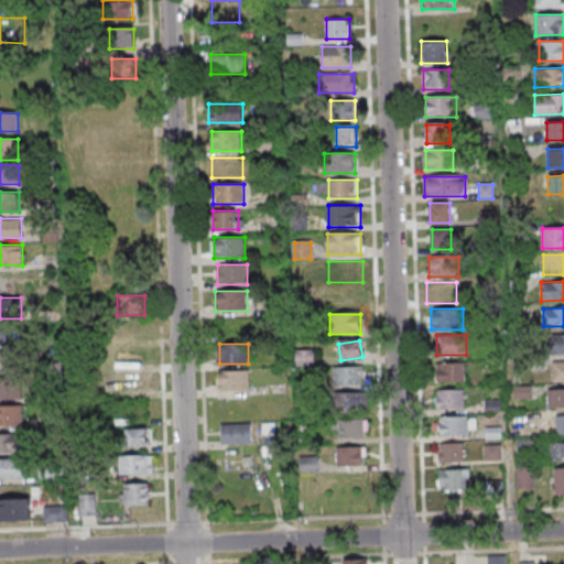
[(17,355),(0,355),(0,371),(17,371),(17,355)]
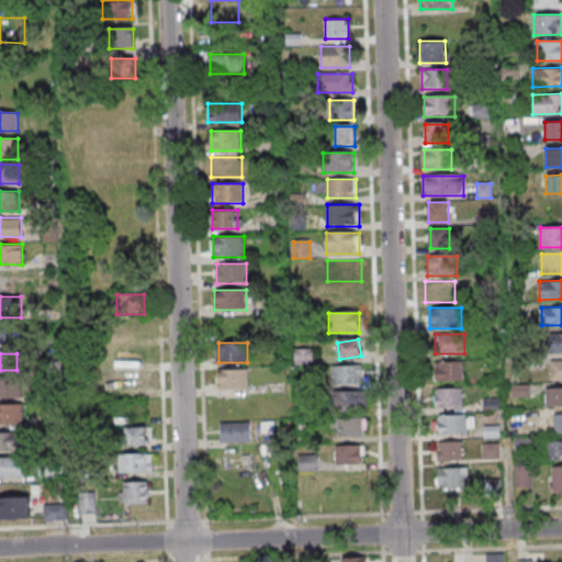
[(561,360),(550,360),(550,381),(561,380),(561,360)]
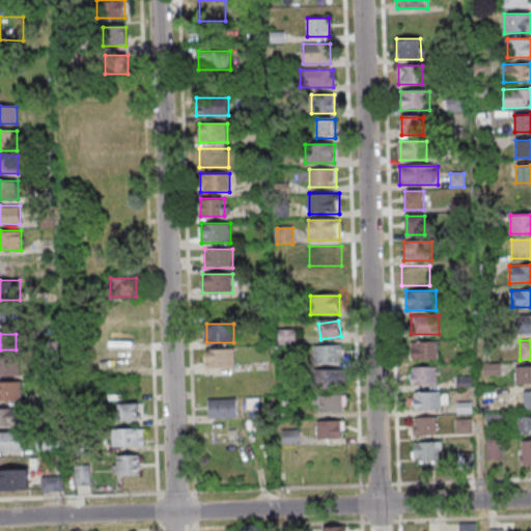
[(438,361),(438,341),(410,341),(410,361),(438,361)]
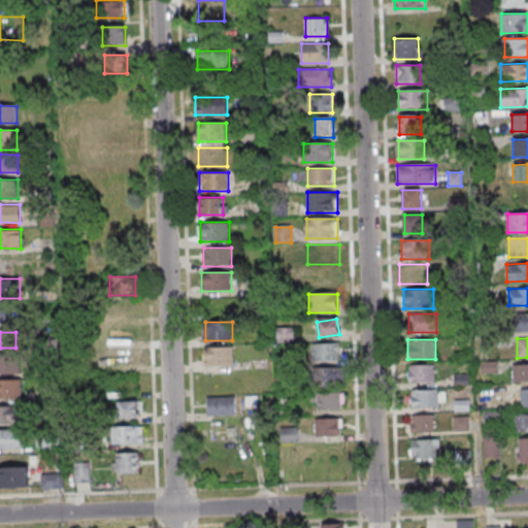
[(311,344),(311,362),(339,362),(339,344),(311,344)]
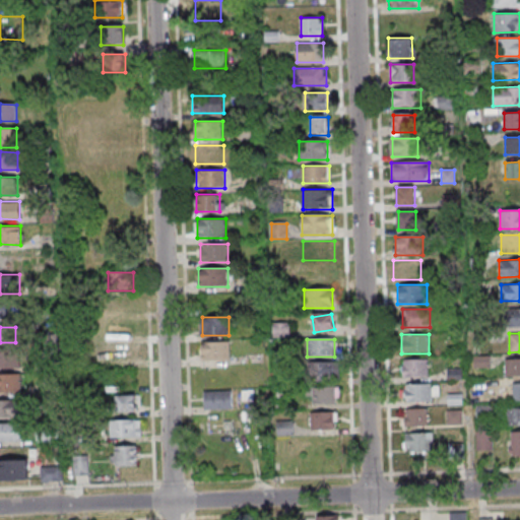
[(205,341),(205,360),(231,360),(231,341),(205,341)]
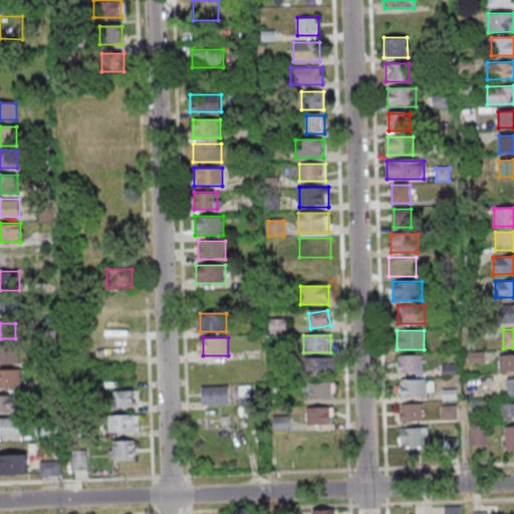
[(106,358),(137,358),(137,342),(106,342),(106,358)]
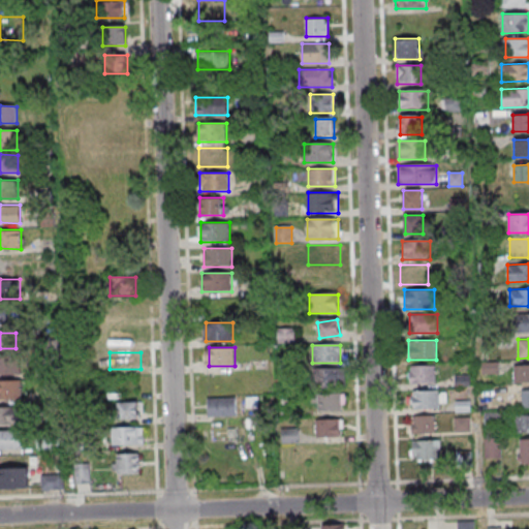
[(0,375),(22,375),(22,356),(0,355),(0,375)]
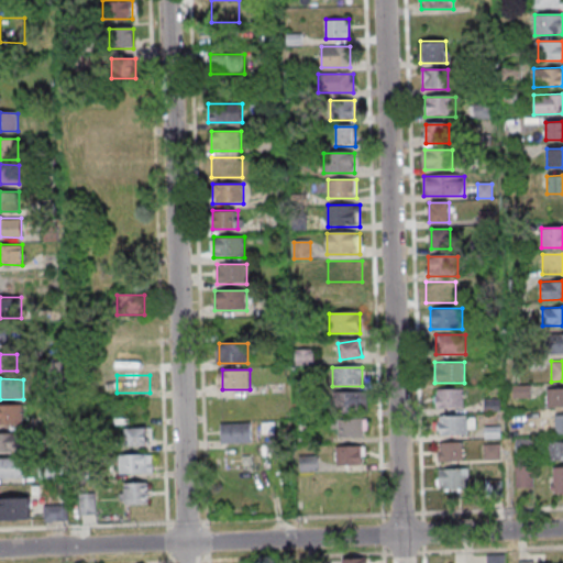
[(562,387),(549,388),(549,407),(562,406),(562,387)]
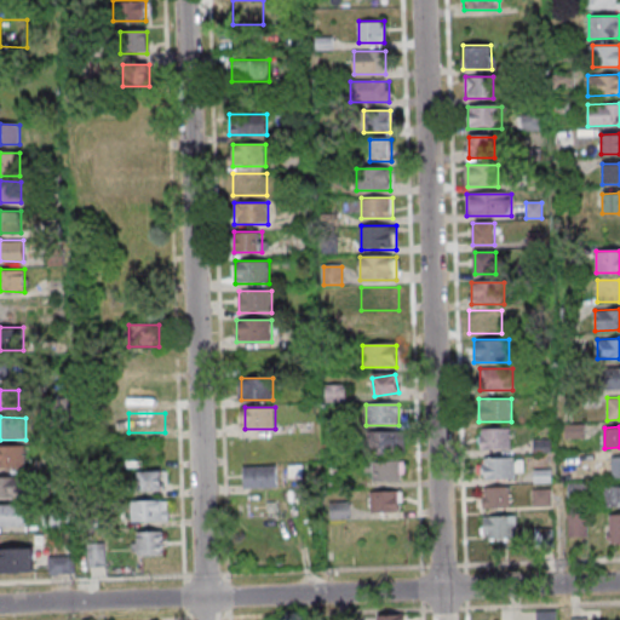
[(511,429),(481,429),(481,451),(511,451),(511,429)]
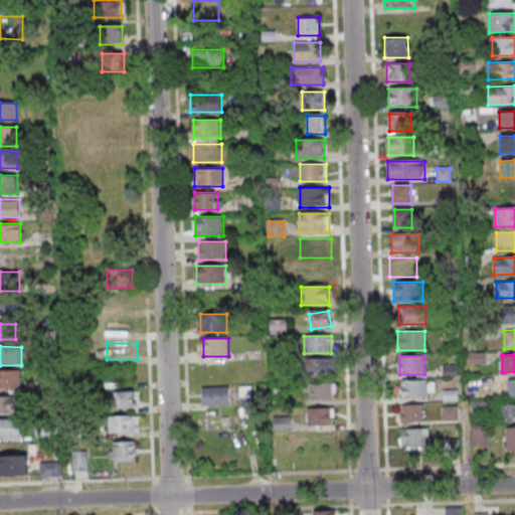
[(337,359),(304,359),(304,377),(337,377),(337,359)]
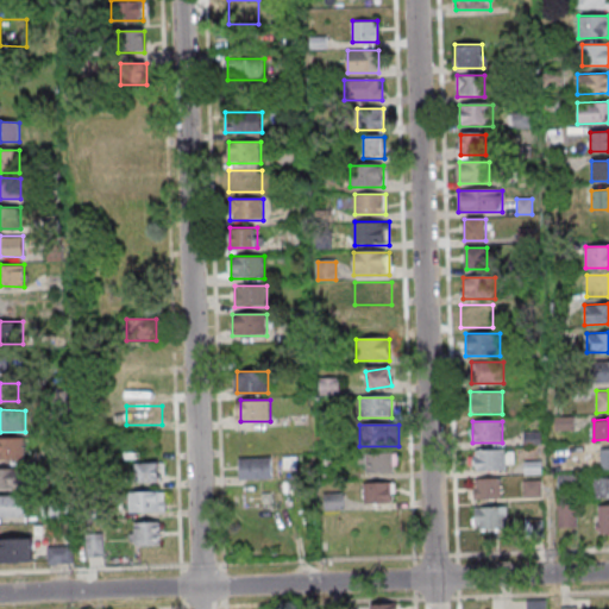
[(25,439),(0,438),(0,459),(25,459),(25,439)]
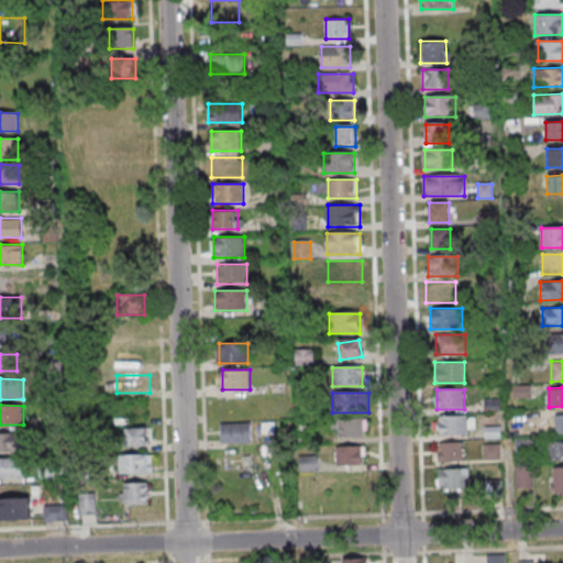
[(471,416),(438,416),(438,437),(471,437),(471,416)]
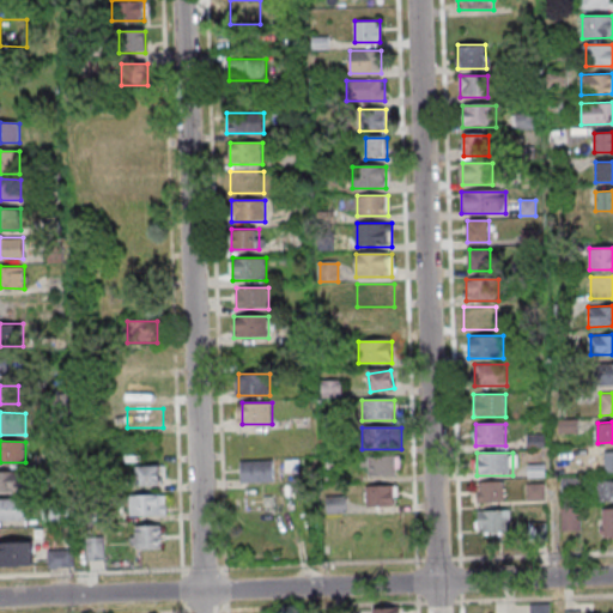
[(399,477),(399,456),(363,456),(363,477),(399,477)]
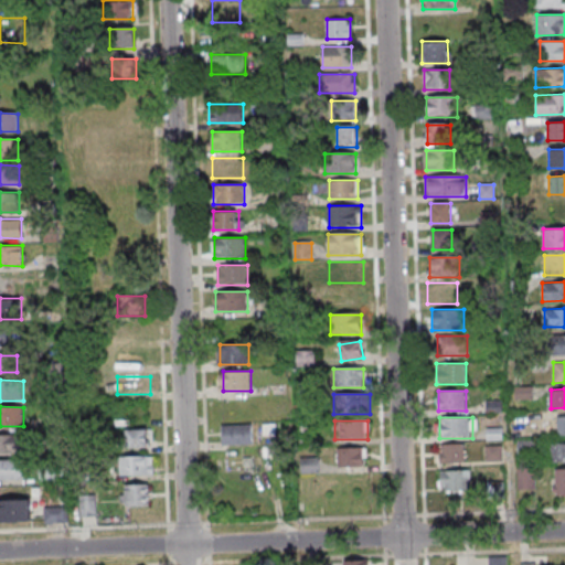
[(222,444),(252,444),(252,424),(222,424),(222,444)]
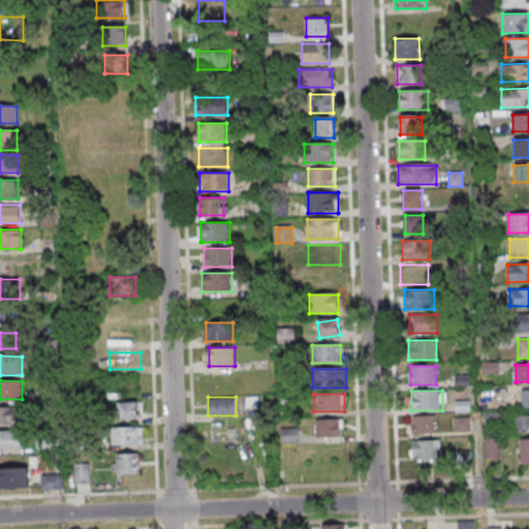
[(138,402),(119,402),(119,418),(138,418),(138,402)]
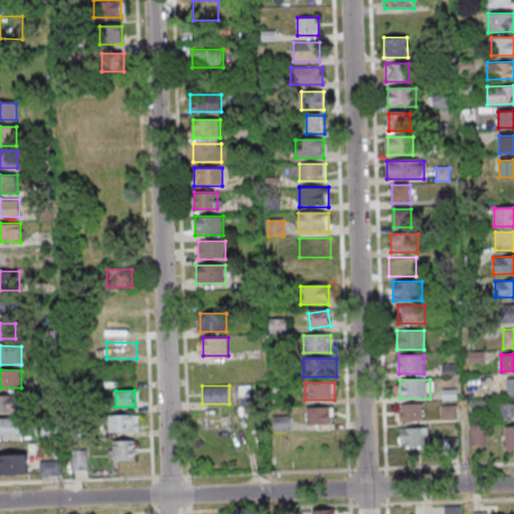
[(0,395),(0,412),(21,413),(21,396),(0,395)]
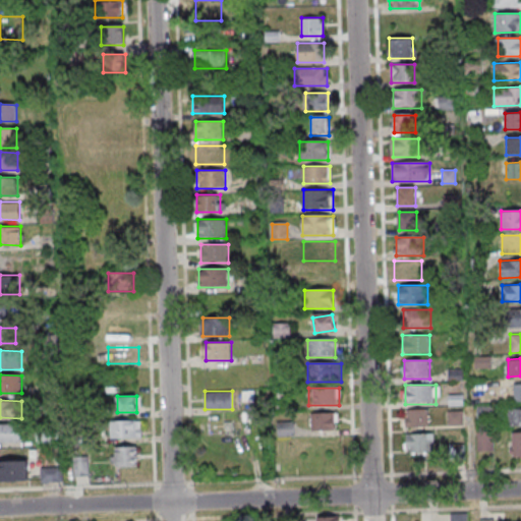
[(520,408),(508,408),(508,426),(520,426),(520,408)]
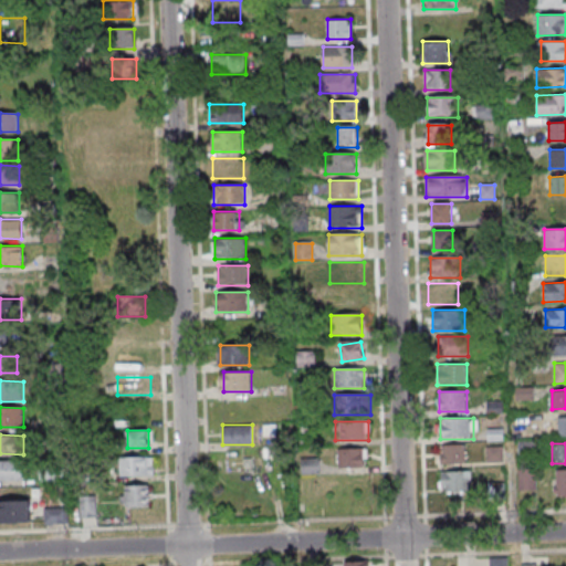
[(465,446),(440,446),(440,465),(465,465),(465,446)]
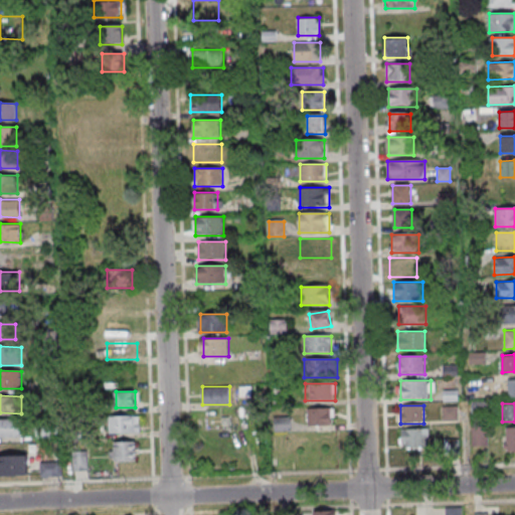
[(307,425),(333,425),(333,408),(307,408),(307,425)]
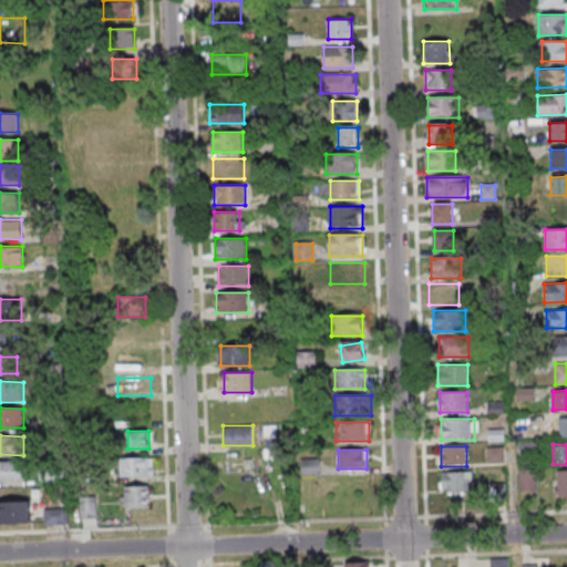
[(121,476),(154,476),(154,457),(121,457),(121,476)]
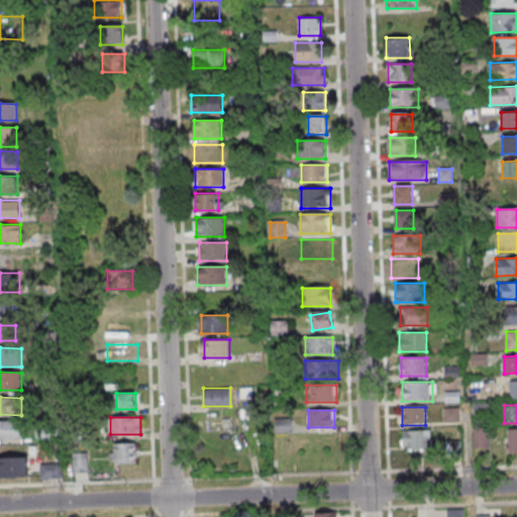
[(275,418),(275,432),(291,432),(291,418),(275,418)]
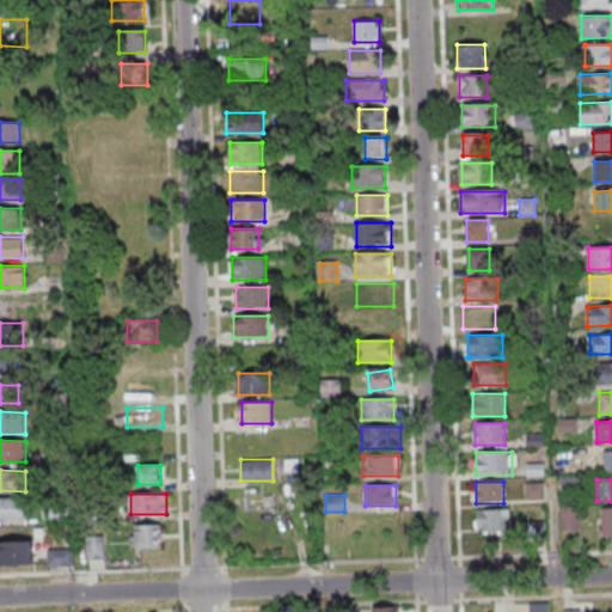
[(0,518),(25,519),(25,497),(0,497),(0,518)]
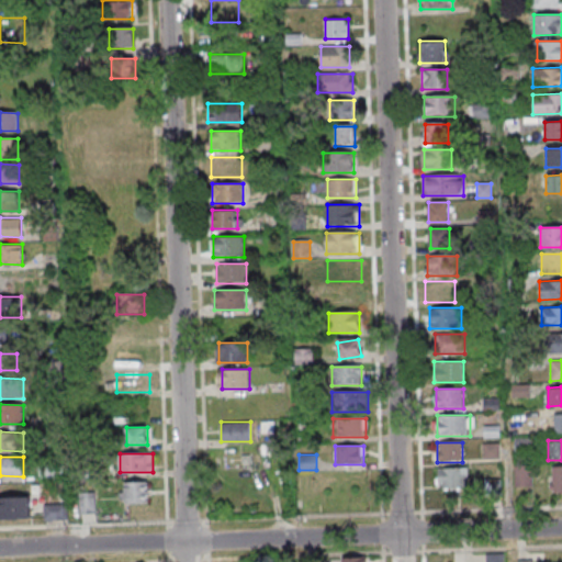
[(561,465),(551,465),(551,493),(561,493),(561,465)]
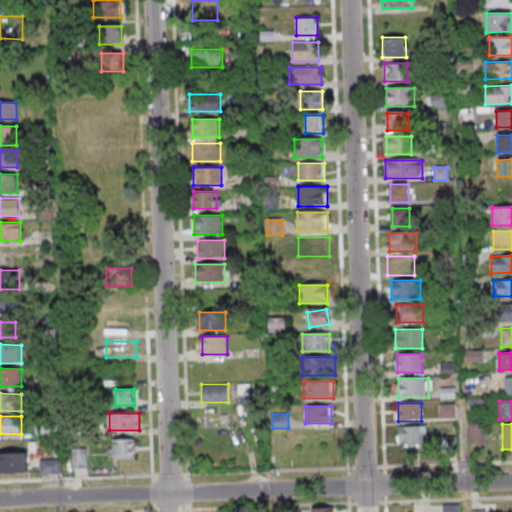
[(427,446),(427,427),(398,427),(398,446),(427,446)]
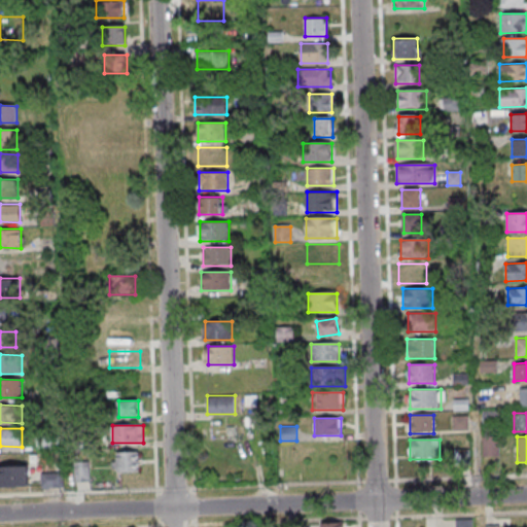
[(139,452),(113,452),(113,471),(139,471),(139,452)]
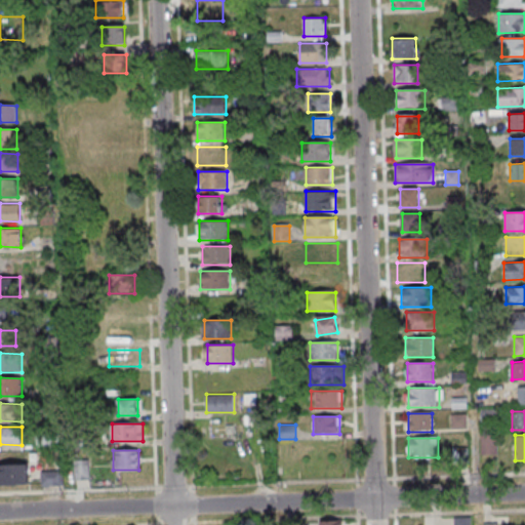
[(75,481),(89,481),(89,460),(75,460),(75,481)]
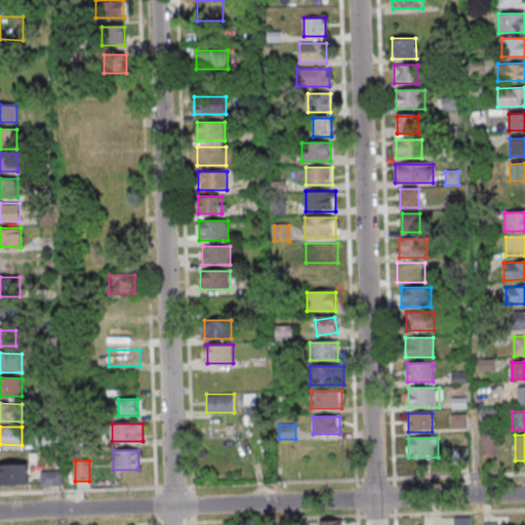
[(28,465),(0,463),(0,484),(28,485),(28,465)]
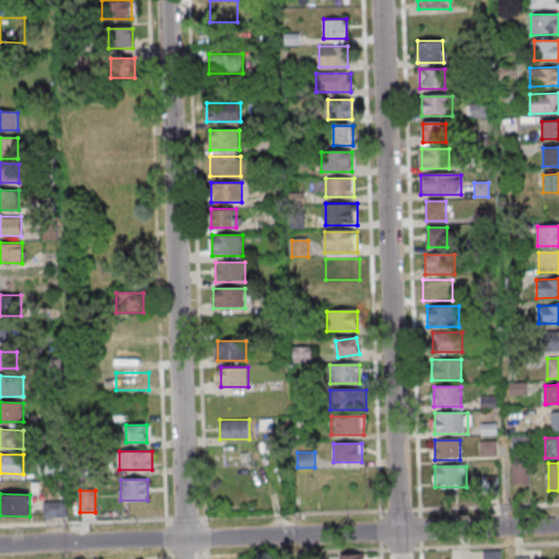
[(67,518),(67,501),(44,501),(44,518),(67,518)]
